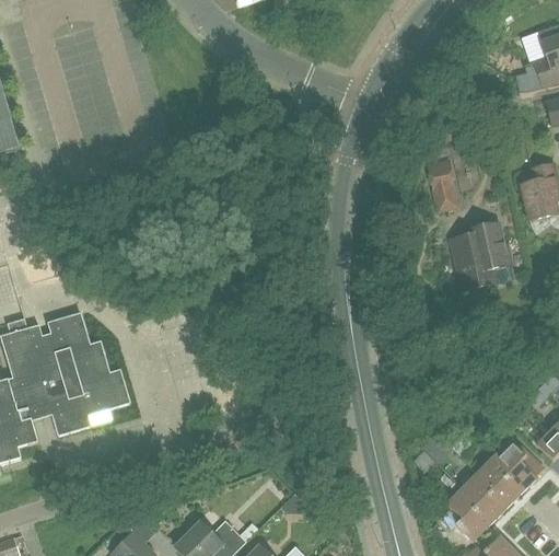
[(524,71),(513,74),(517,90),(526,91),(542,88),(558,82),(558,34),(539,41),(545,56),(533,60),(522,64),(524,71)]
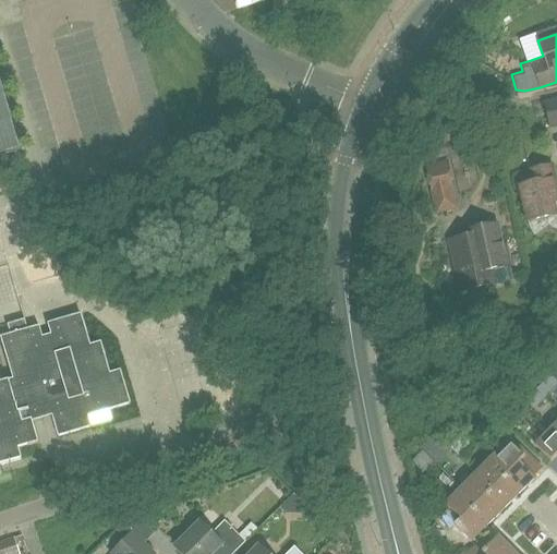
[(0,173),(1,173),(1,172),(0,168),(0,152),(16,147),(0,89),(0,173)]
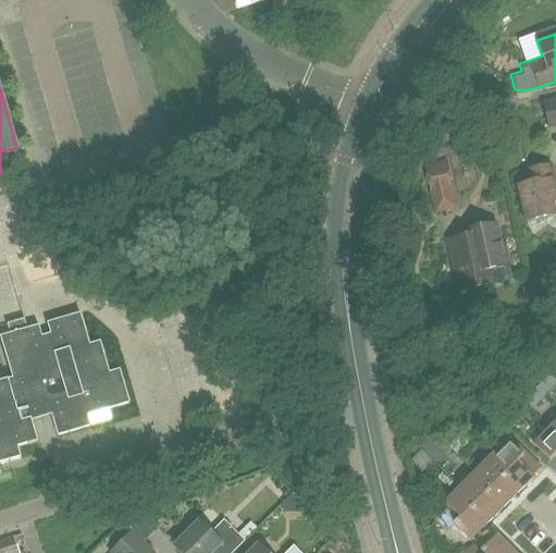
[(555,122),(555,96),(541,99),(547,125),(555,122)]
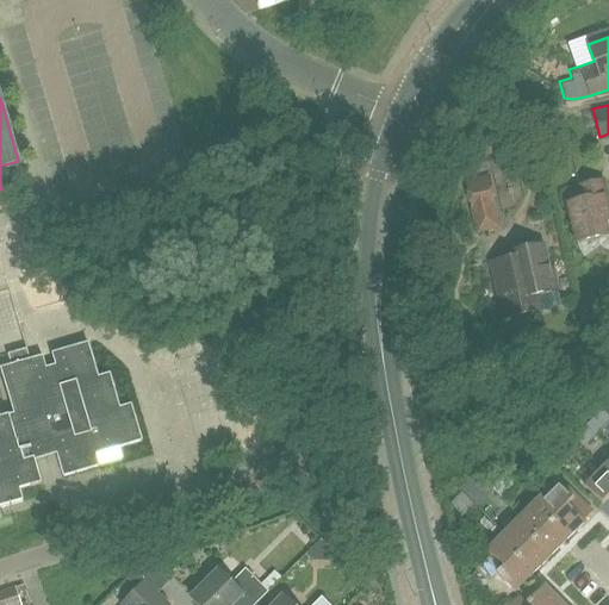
[(501,147),(498,133),(471,141),(473,153),(501,147)]
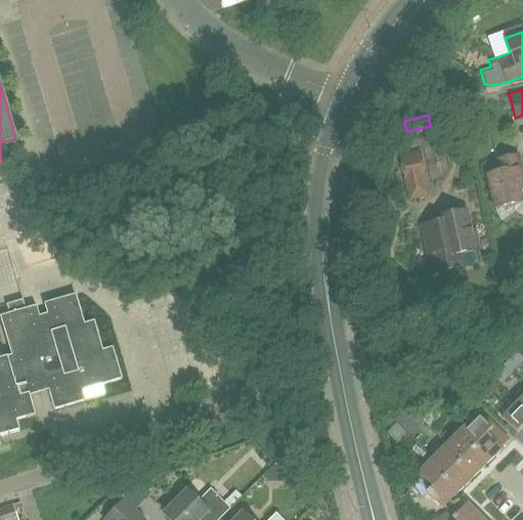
[(427,167),(423,147),(400,153),(409,200),(430,195),(425,168),(427,167)]
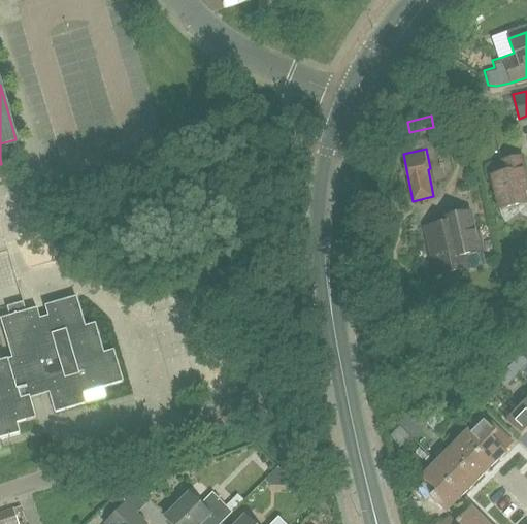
[(526,184),(520,154),(498,159),(501,171),(490,173),(498,206),(505,220),(520,209),(521,210),(522,211),(524,213),(526,214),(526,184)]
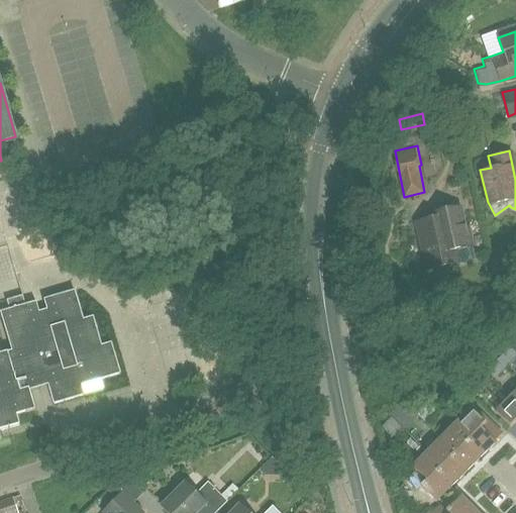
[(453,246),(471,242),(467,224),(463,224),(458,205),(430,212),(435,237),(420,240),(426,267),(456,260),(453,246)]
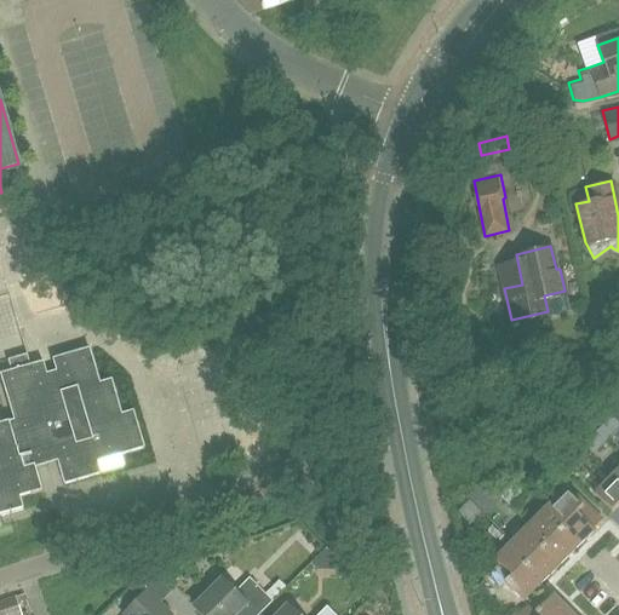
[(34,464),(56,458),(62,481),(101,470),(124,463),(120,452),(143,444),(132,407),(120,411),(110,375),(99,379),(98,379),(89,345),(89,344),(51,355),(57,379),(49,381),(41,357),(29,361),(27,351),(24,352),(7,356),(10,367),(0,369),(0,375),(12,417),(0,420),(0,511),(9,509),(22,505),(18,493),(40,487),(34,464)]
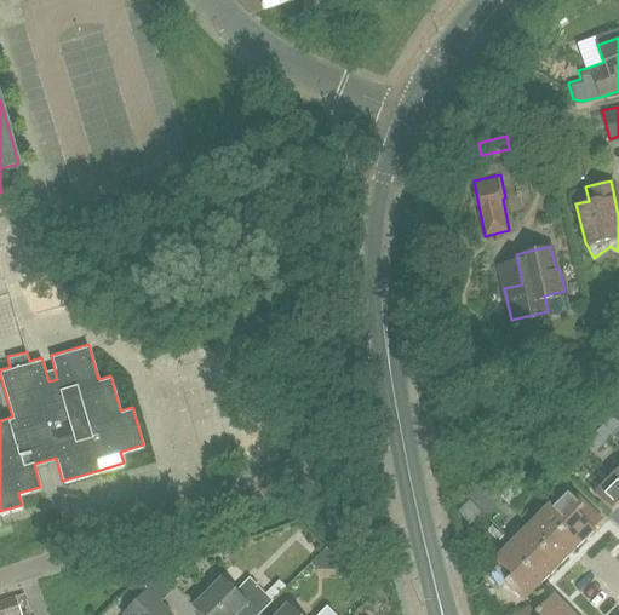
[(618,420),(611,413),(600,425),(608,434),(618,421),(618,420)]
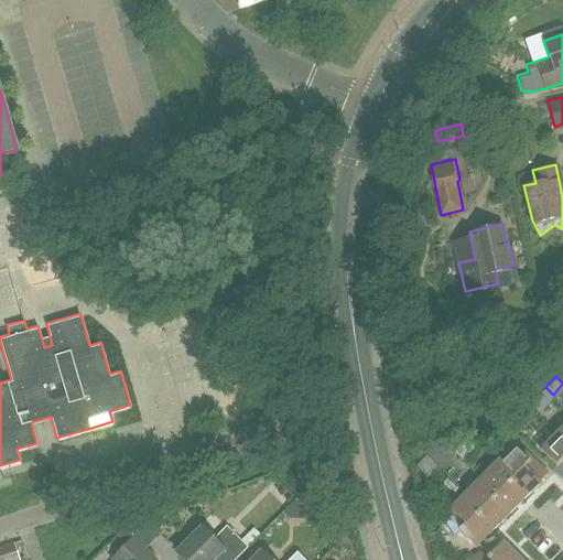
[(542,407),(553,395),(545,387),(533,399),(542,407)]
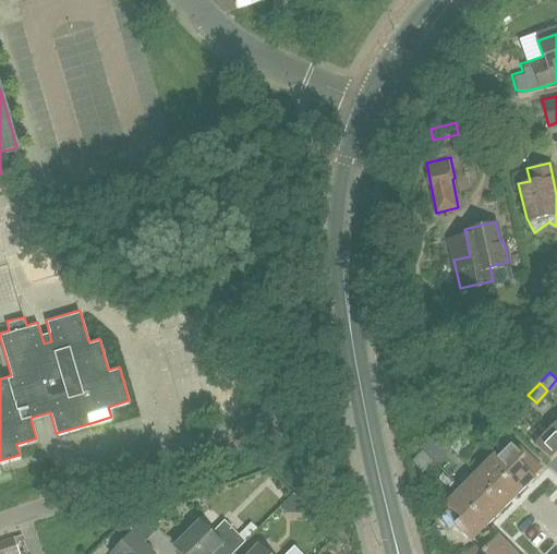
[(556,432),(549,425),(533,442),(549,458),(546,461),(556,471),(556,432)]
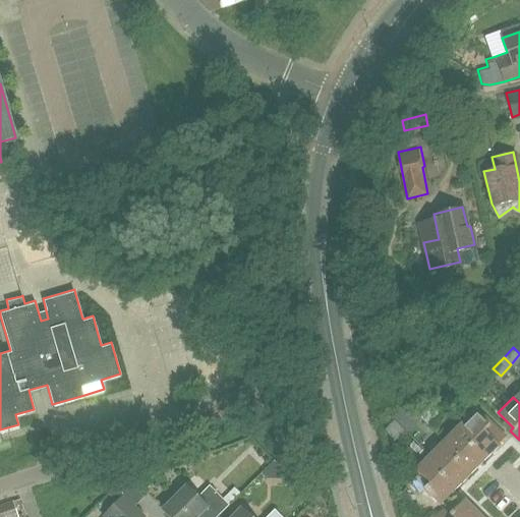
[(420,414),(427,421),(438,411),(430,404),(420,414)]
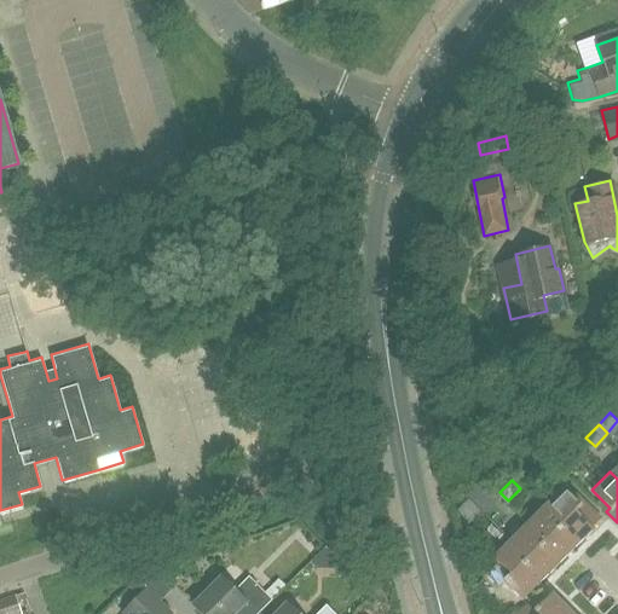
[(573,544),(591,526),(585,521),(596,510),(584,498),(579,502),(562,485),(544,503),(562,520),(555,527),(573,544)]
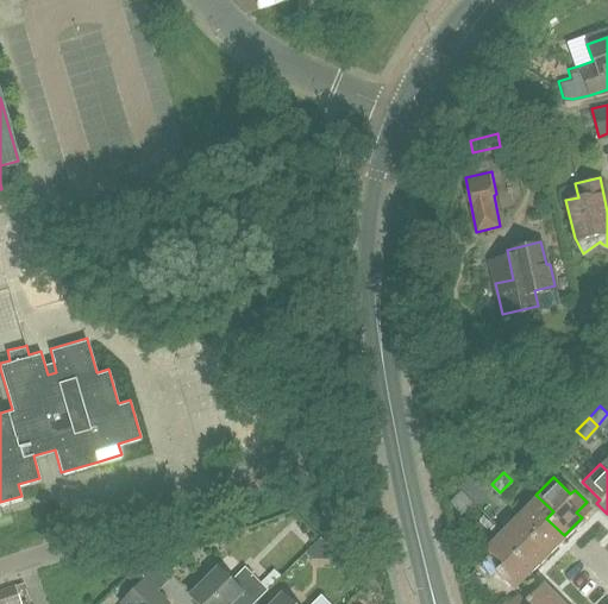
[(553,511),(536,495),(519,511),(536,528),(530,535),(547,553),(564,535),(546,518),(553,511)]
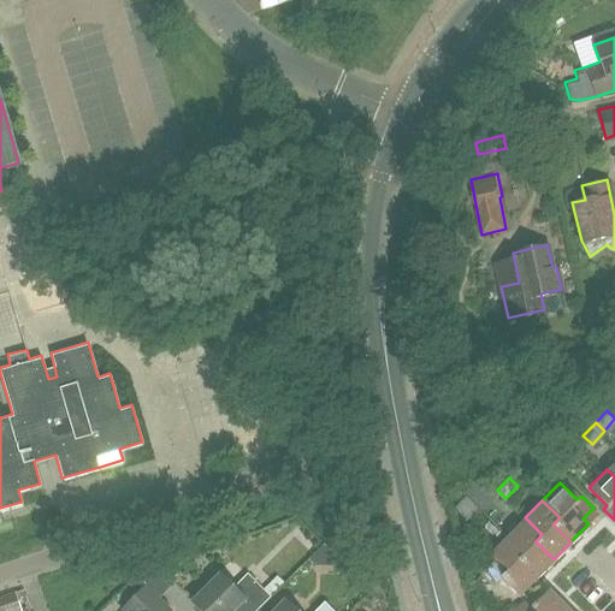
[(542,534),(525,517),(507,535),(525,552),(519,558),(536,576),(554,559),(536,541),(542,534)]
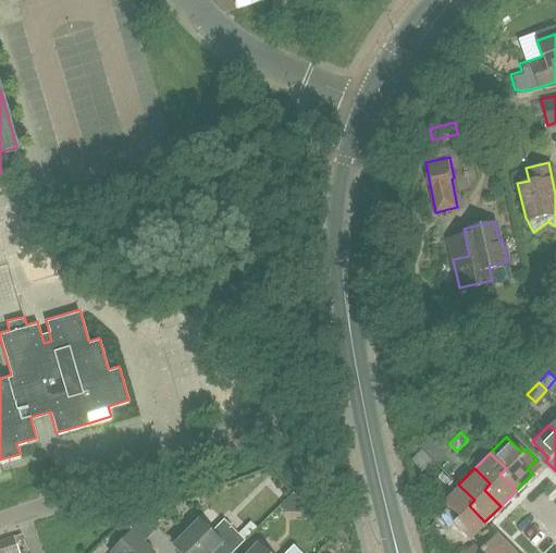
[(481,526),(484,521),(469,505),(474,500),(458,484),(442,501),(447,505),(439,514),(449,525),(453,521),(469,538),(481,526)]
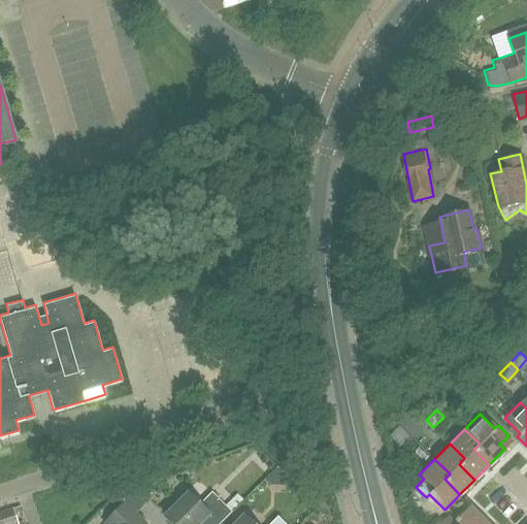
[(164,515),(173,523),(195,523),(202,518),(208,523),(216,523),(231,509),(211,489),(198,502),(188,492),(164,515)]
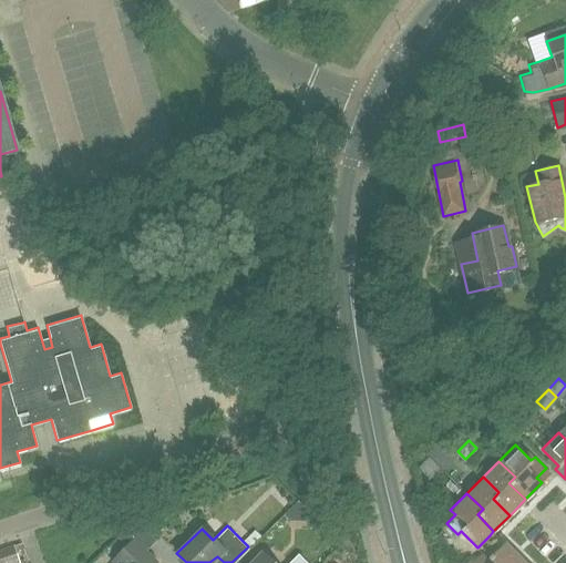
[(146,562),(152,558),(133,539),(111,560),(114,562),(146,562)]
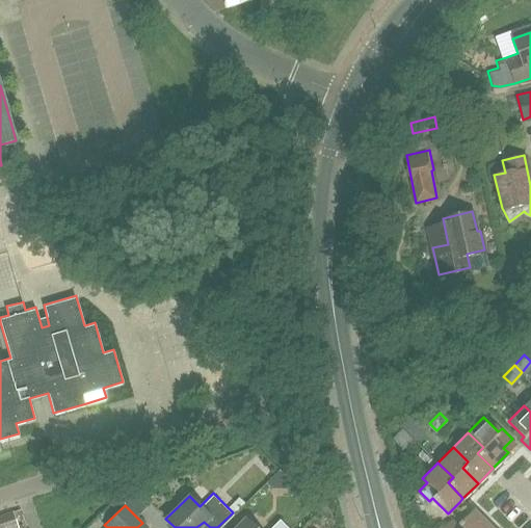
[(483,527),(488,524),(473,508),(458,524),(455,521),(447,527),(483,527)]
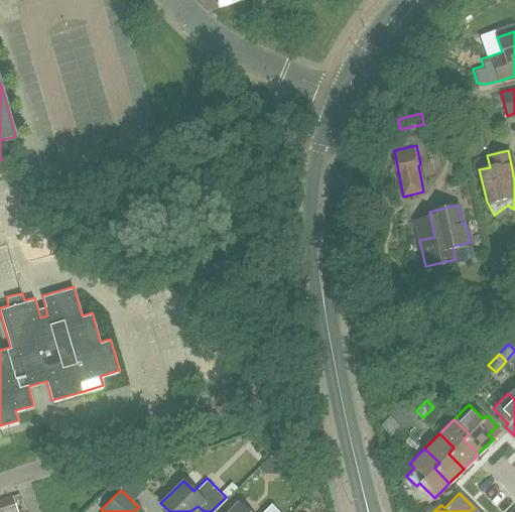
[(0,511),(12,511),(17,511),(12,494),(0,497),(0,511)]
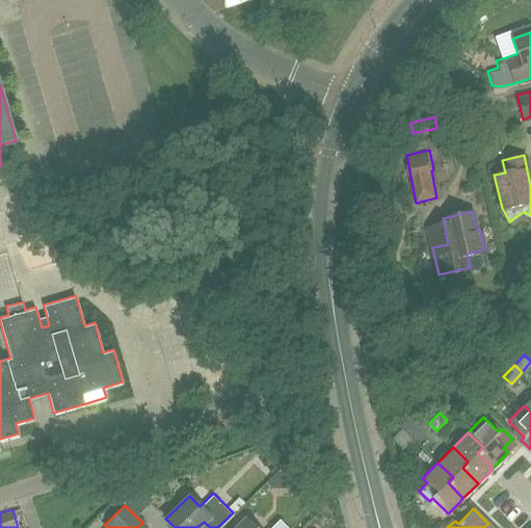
[(289,527),(280,518),(269,527),(256,527),(246,518),(235,527),(289,527)]
